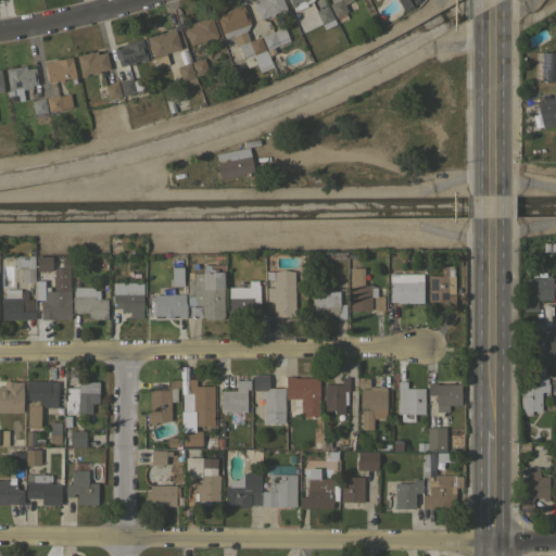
[(281,0),(286,10),(281,12),(280,10),(273,13),(274,15),(269,16),(268,15),(258,20),(251,0),(281,0)]
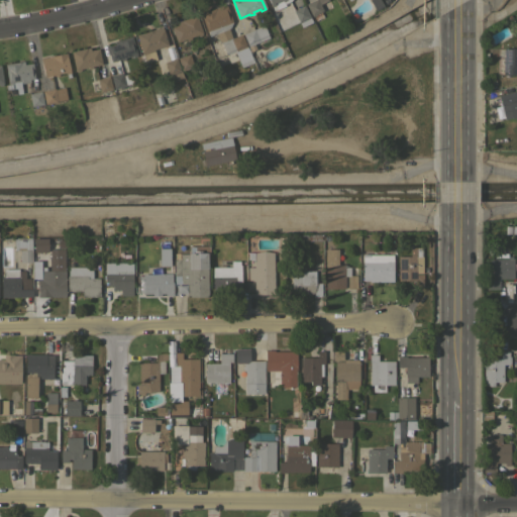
[(290,0),(290,1),(284,4),(285,5),(273,10),(268,0),(290,0)]
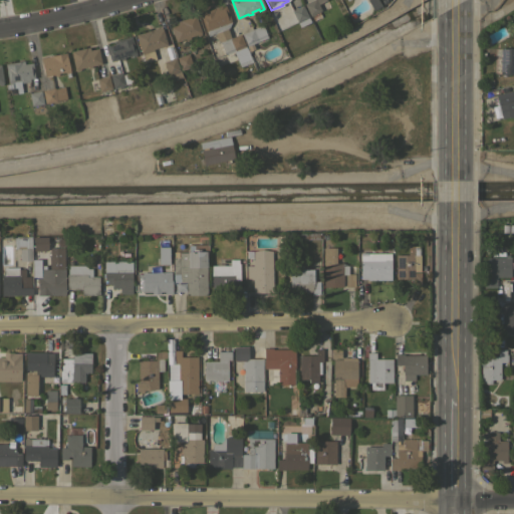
[(326,0),(329,5),(318,11),(321,15),(313,19),(311,15),(310,15),(303,4),(310,0),(326,0)]
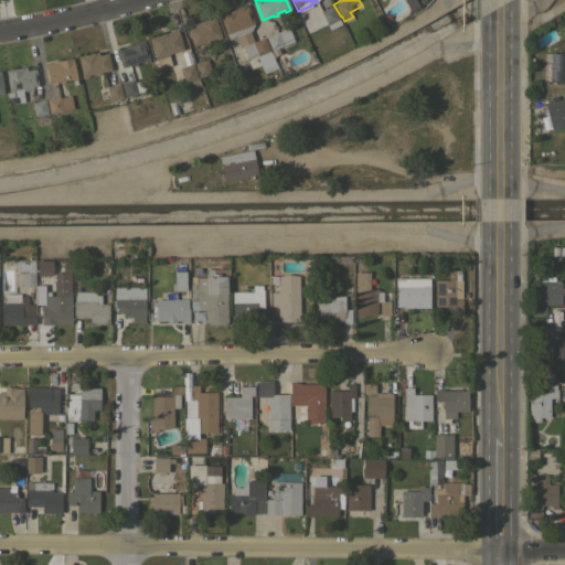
[(246,4),(253,23),(251,29),(259,25),(276,67),(263,73),(259,64),(248,70),(245,61),(247,60),(241,45),(240,46),(235,35),(228,39),(219,14),(246,4)]
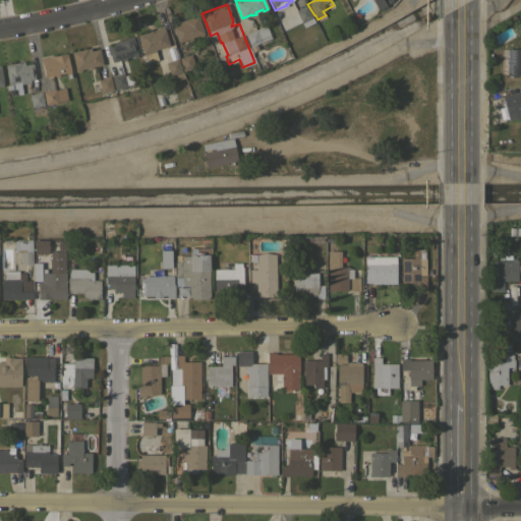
[(311,16),(300,22),(294,10),(305,4),(311,16)]
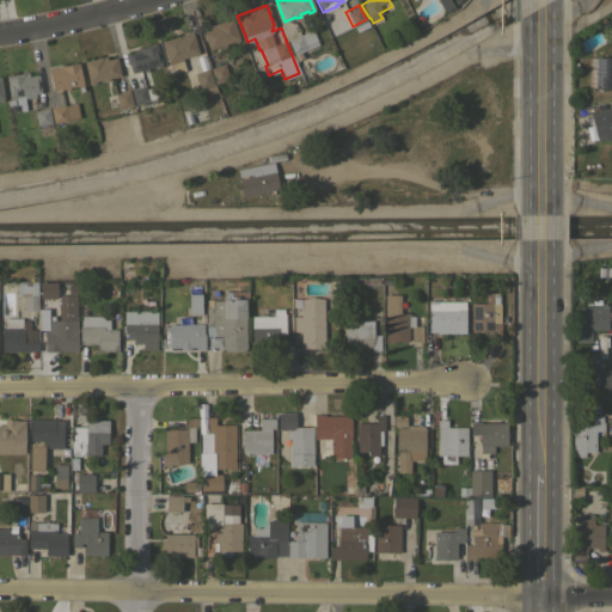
[(231,17),(239,38),(238,38),(238,41),(220,48),(220,46),(208,49),(202,32),(212,29),(210,25),(231,17)]
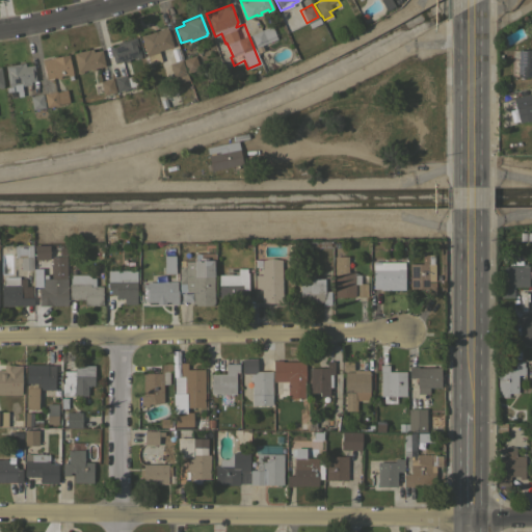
[(271,25),(276,38),(261,45),(263,50),(257,53),(249,34),(271,25)]
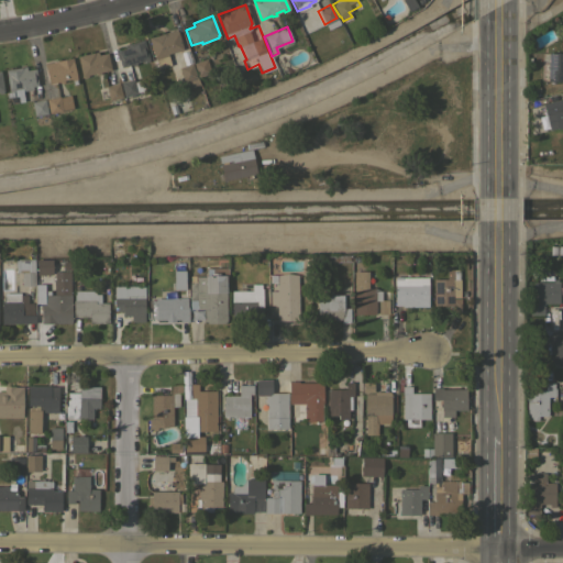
[(176,29),(181,50),(166,54),(167,55),(154,59),(147,37),(176,29)]
